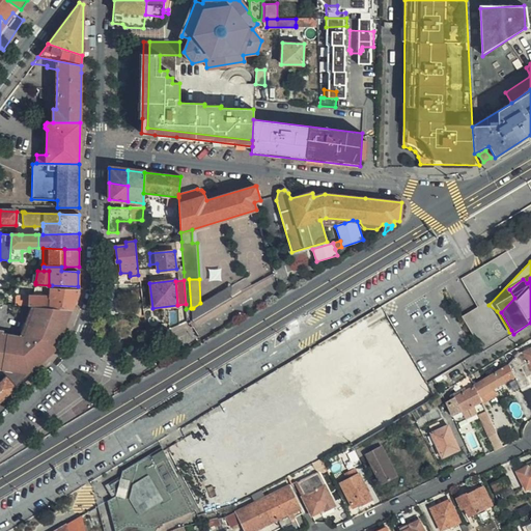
[(51,297),(51,288),(52,285),(49,285),(35,284),(35,287),(34,297),(51,297)]
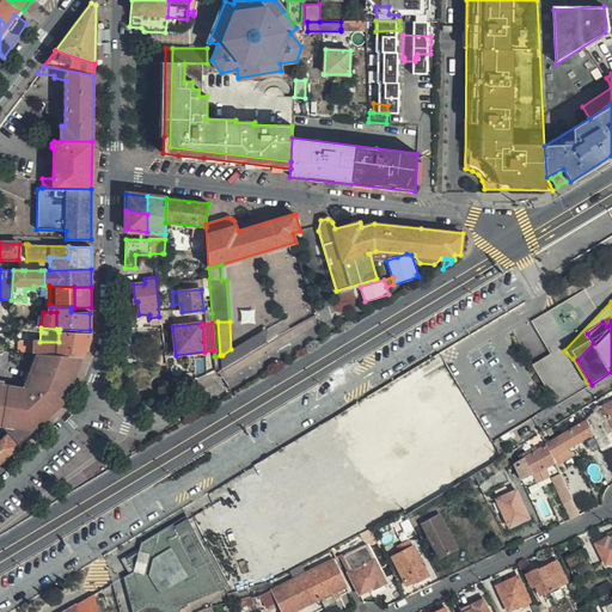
[(222,355),(220,355),(220,356),(221,369),(265,343),(267,329),(231,349),(222,355)]
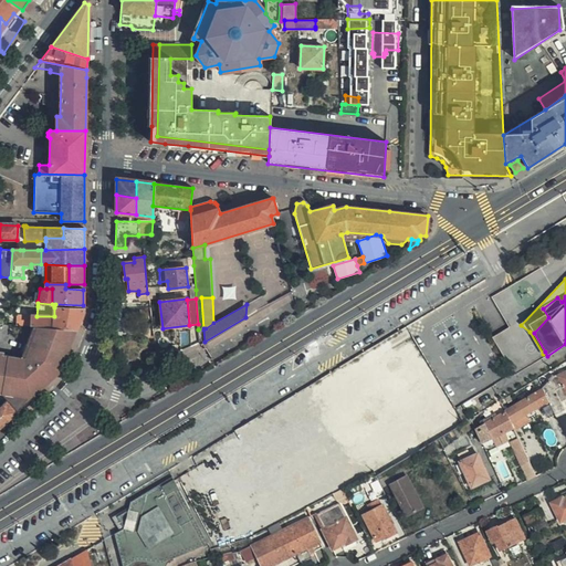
[(83,314),(83,308),(54,307),(54,316),(53,328),(76,331),(83,314)]
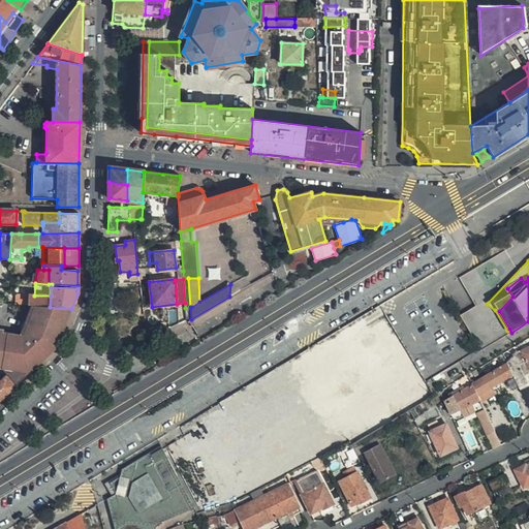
[(31,306),(50,307),(51,296),(34,296),(30,296),(29,306),(31,306)]
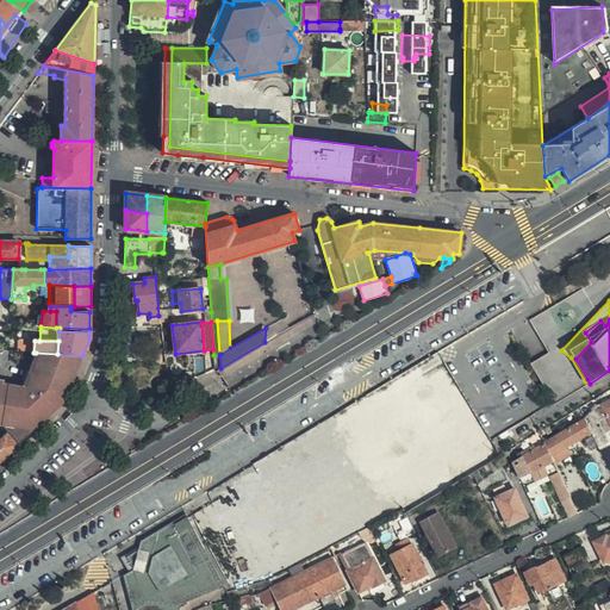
[(282,360),(277,350),(241,373),(247,383),(282,360)]
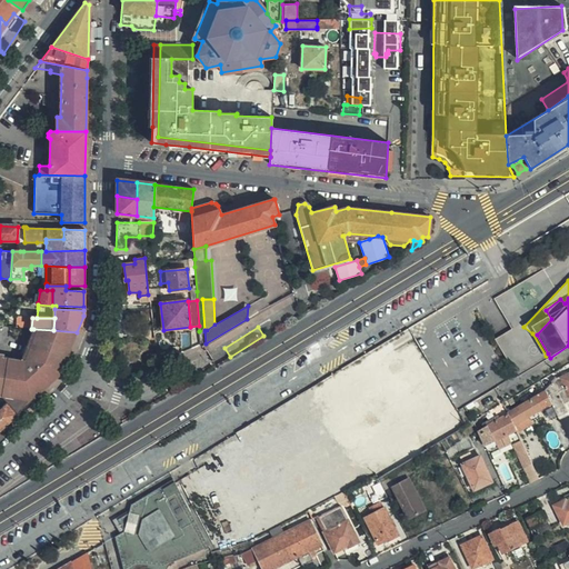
[(60,375),(77,332),(53,330),(33,329),(21,360),(10,389),(2,397),(7,402),(18,415),(60,375)]
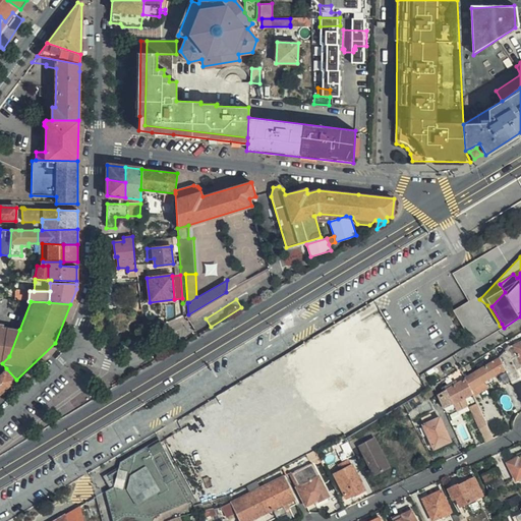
[(0,363),(2,363),(9,356),(19,330),(4,327),(4,325),(0,324),(0,363)]
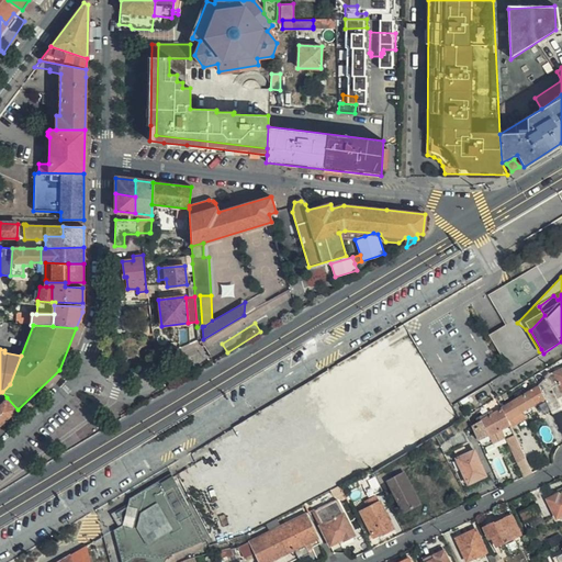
[(548,402),(552,413),(561,408),(558,400),(561,397),(561,369),(550,375),(540,385),(540,386),(547,398),(548,402)]
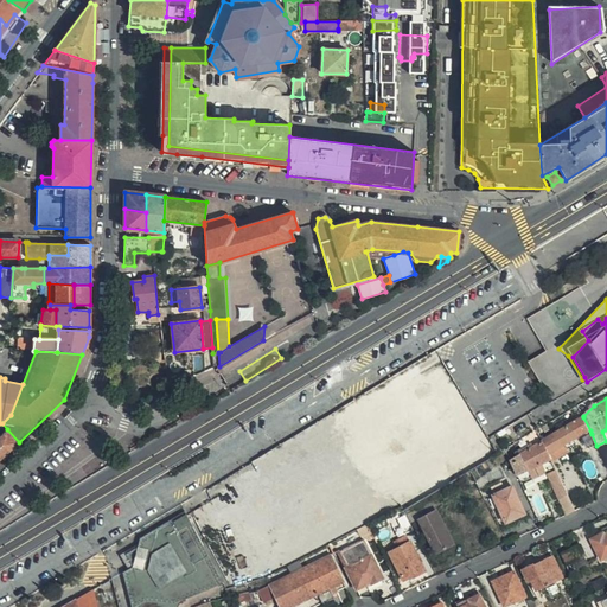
[(583,417),(543,441),(550,457),(553,460),(554,462),(572,452),(569,449),(567,445),(575,440),(590,430),(583,417)]
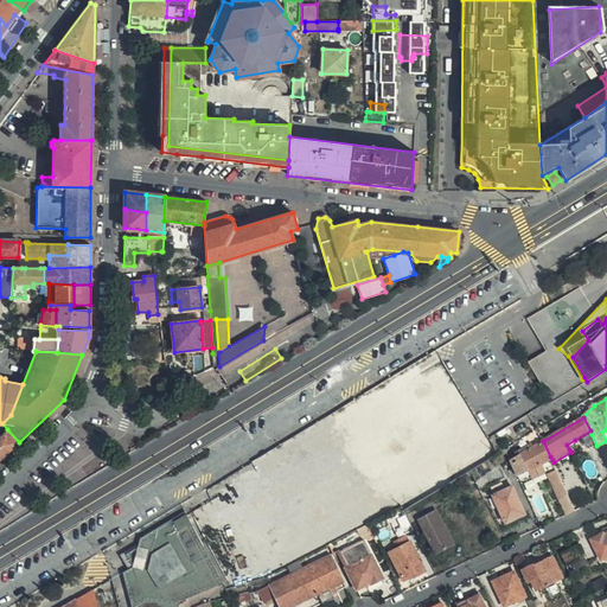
[(0,458),(1,459),(19,442),(7,429),(0,435),(0,458)]
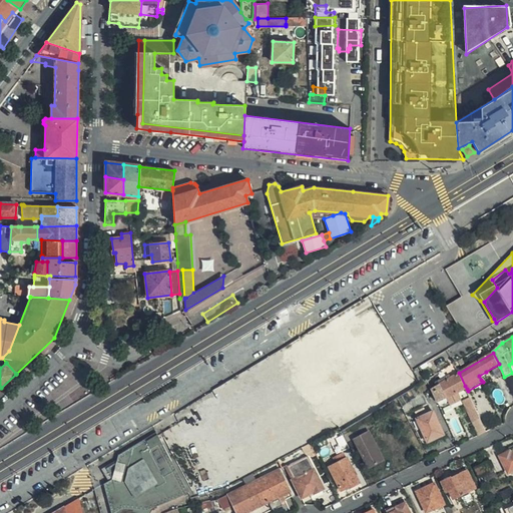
[(454,364),(441,372),(444,377),(446,381),(459,373),(454,364)]
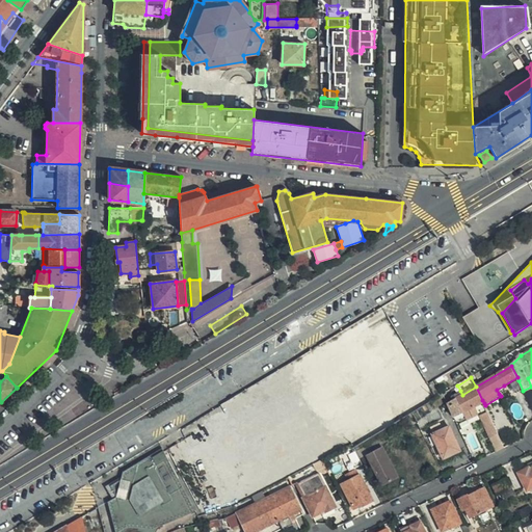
[(515,394),(523,391),(519,380),(510,383),(515,394)]
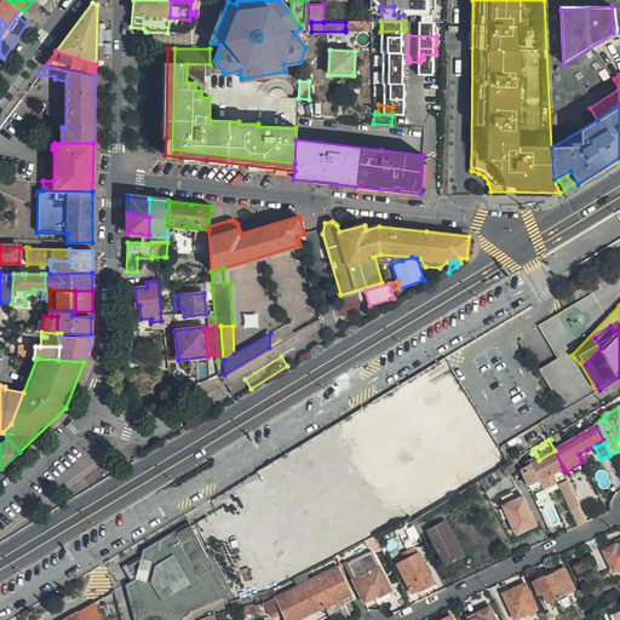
[(144,452),(142,446),(128,454),(132,459),(144,452)]
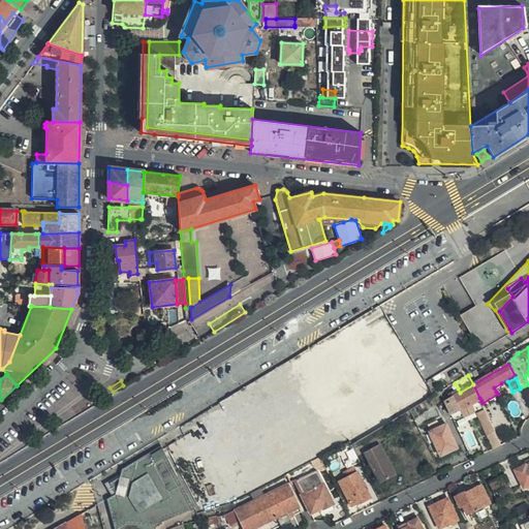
[(494,387),(496,392),(503,387),(501,383),(494,387)]
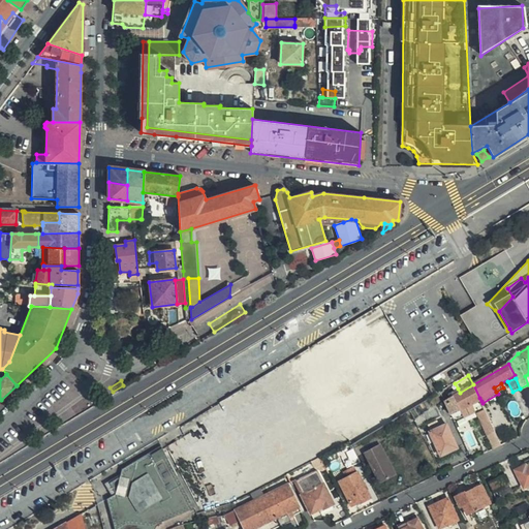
[(450,398),(444,402),(452,416),(461,411),(464,418),(476,412),(472,405),(481,401),(479,398),(473,384),(460,393),(450,398)]
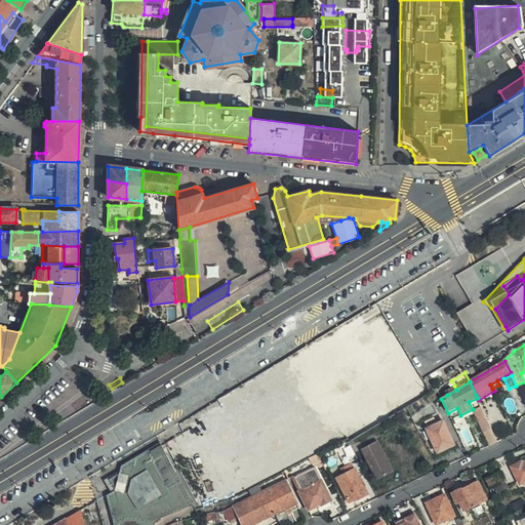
[(456,390),(454,386),(446,391),(447,395),(456,390)]
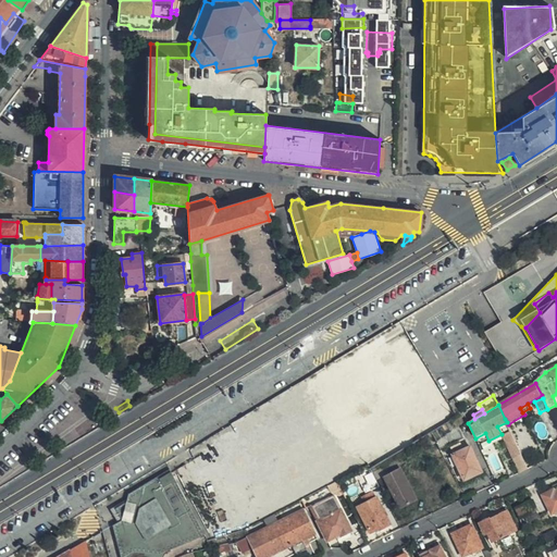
[(459,430),(445,436),(446,441),(460,430),(459,430)]
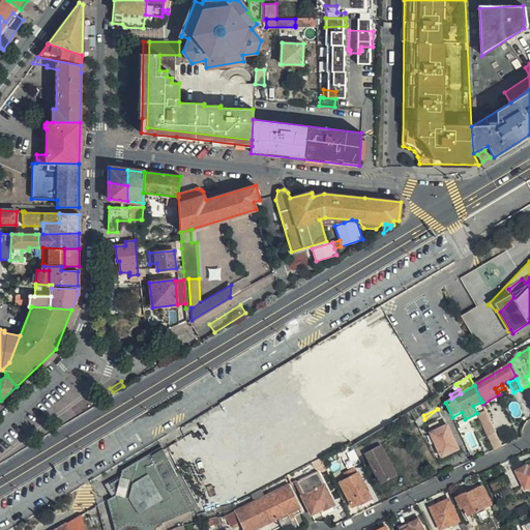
[(438,409),(424,419),(428,424),(442,418),(438,409)]
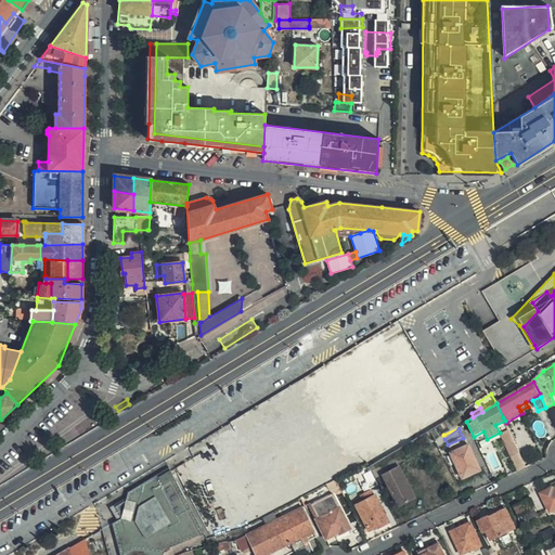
[(510,430),(501,435),(505,444),(514,440),(510,430)]
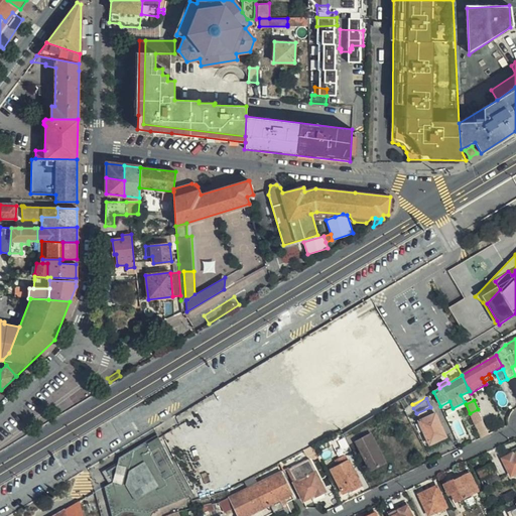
[(412,404),(405,408),(408,413),(413,408),(412,404)]
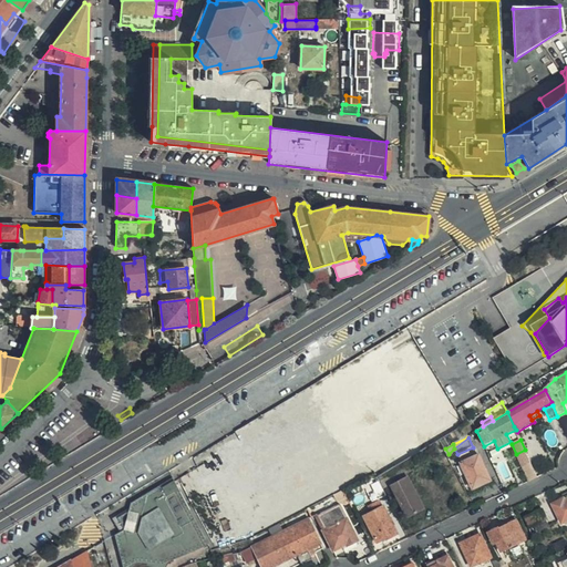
[(529,482),(538,478),(525,450),(516,454),(529,482)]
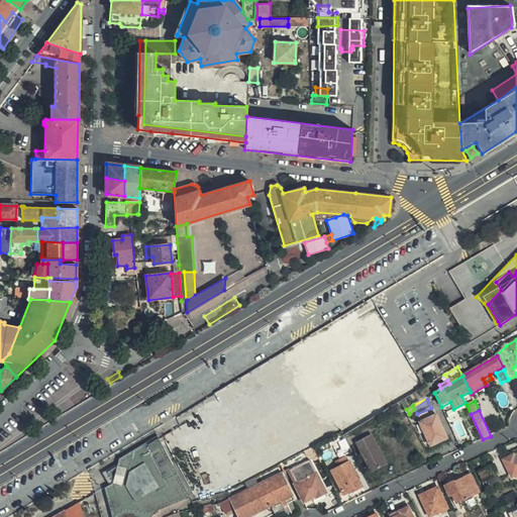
[(421,422),(432,446),(448,438),(437,415),(421,422)]
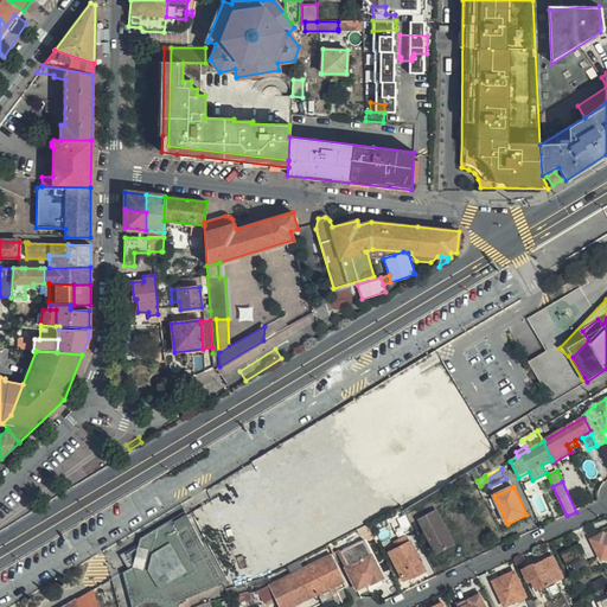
[(432,503),(407,515),(406,516),(408,517),(411,524),(417,521),(436,510),(434,506),(432,503)]
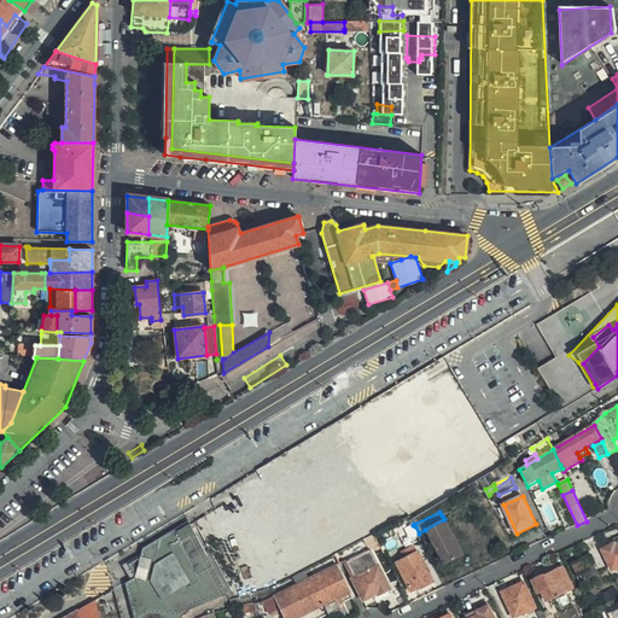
[(394,525),(408,517),(407,514),(392,522),(394,525)]
